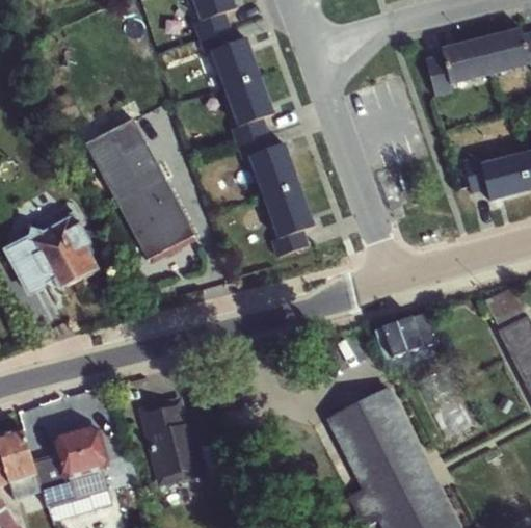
[(181,0),(196,37),(231,26),(226,11),(237,7),(234,0),(181,0)]
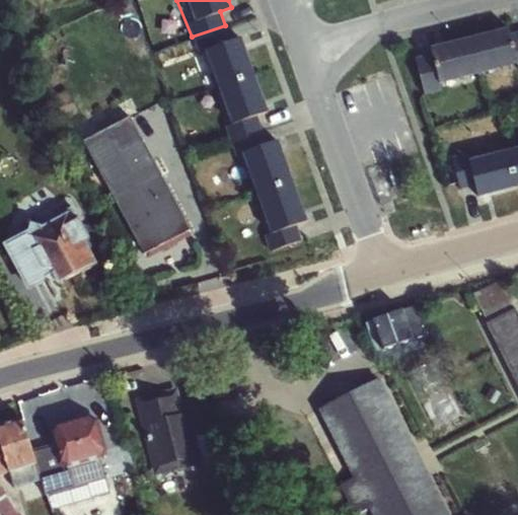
[(517,68),(517,28),(510,30),(509,24),(468,34),(475,73),(516,63),(517,69),(517,68)]
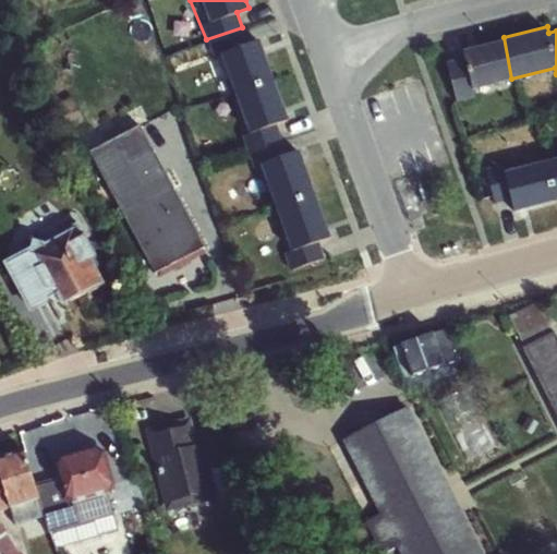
[(242,27),(206,39),(213,57),(210,59),(217,80),(228,75),(235,95),(275,81),(258,36),(246,40),(242,27)]
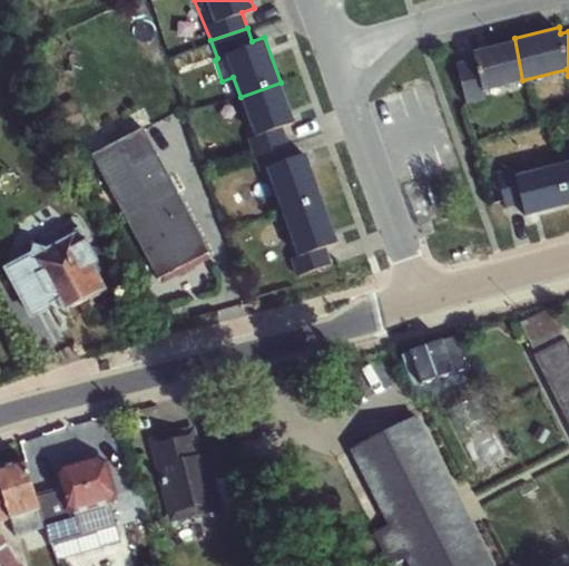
[(522,80),(514,38),(472,49),(473,56),(454,60),(464,103),(486,97),(483,90),(522,80)]
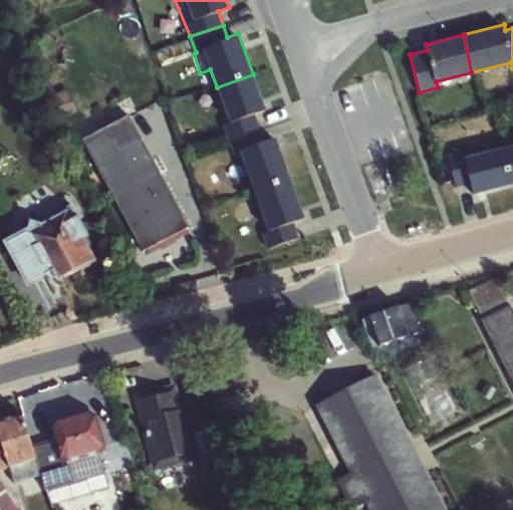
[(227,138),(260,128),(255,112),(265,109),(253,74),(217,87),(228,119),(222,121),(227,138)]
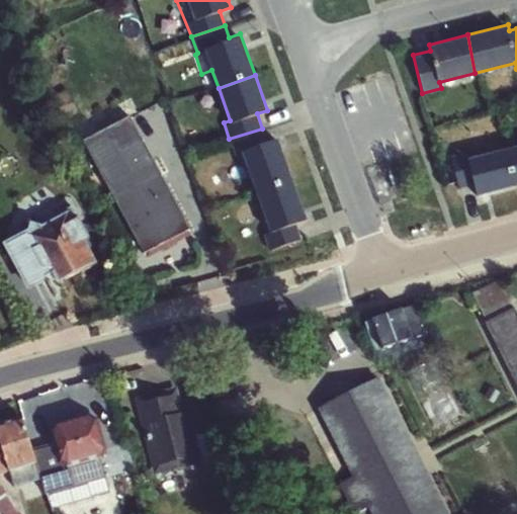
[(127,113),(82,139),(142,252),(188,228),(127,113)]
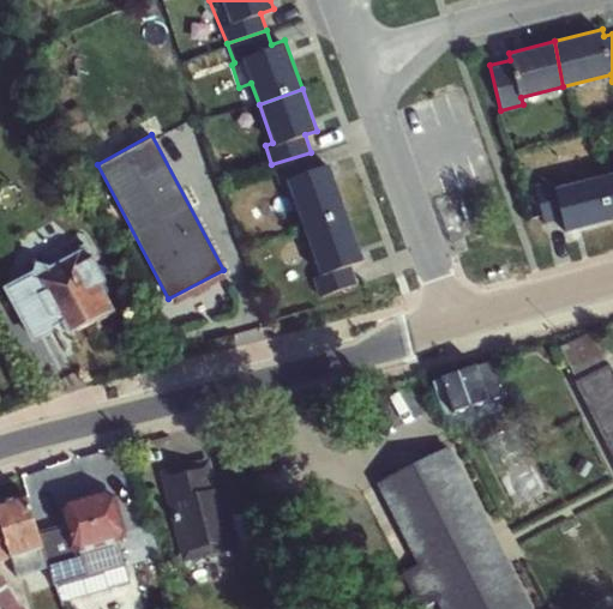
[(304,228),(347,215),(329,163),(317,168),(311,152),(271,164),(278,184),(286,181),(304,228)]
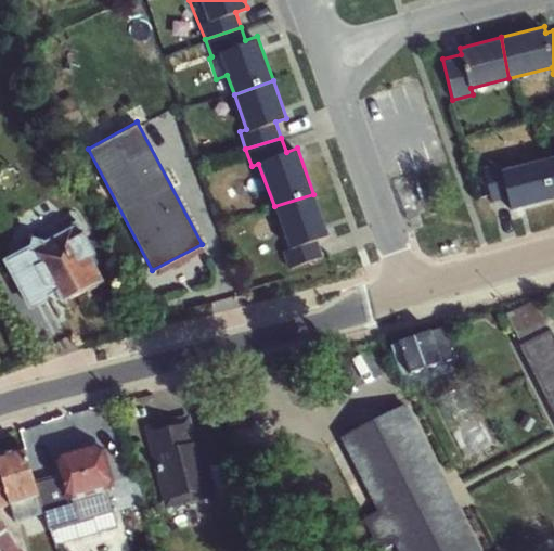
[(553,154),(539,158),(549,199),(553,197),(553,154)]
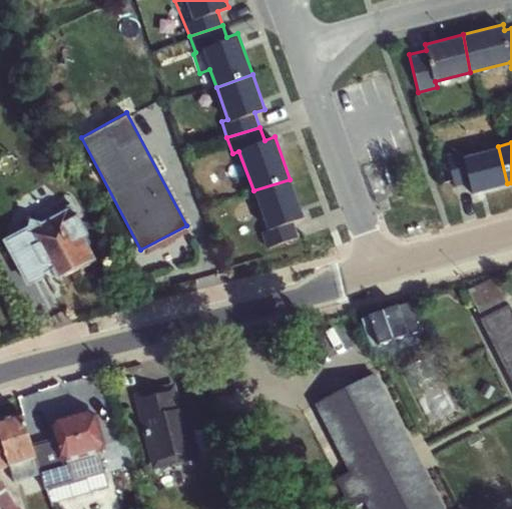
[(507,183),(498,146),(464,155),(462,149),(447,153),(456,186),(469,182),(472,192),(507,183)]
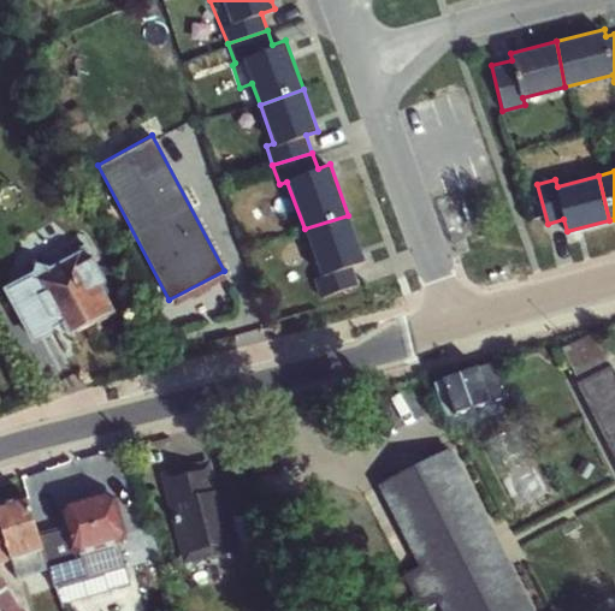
[(348,215),(305,229),(320,273),(313,274),(320,296),(358,282),(352,264),(364,259),(348,215)]
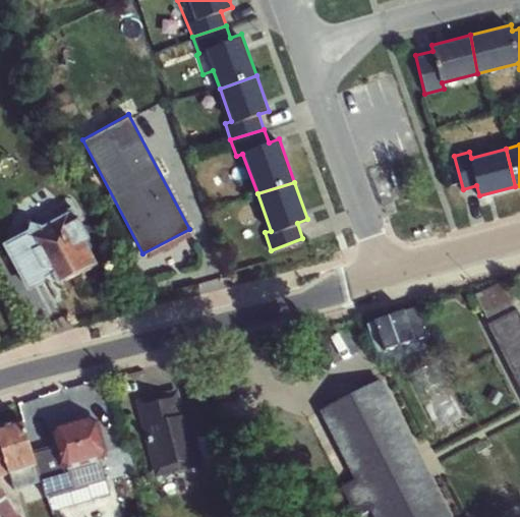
[(25,289),(46,280),(44,277),(51,273),(57,284),(98,264),(87,239),(90,237),(73,205),(57,212),(56,217),(42,224),(30,221),(27,228),(1,242),(25,289)]
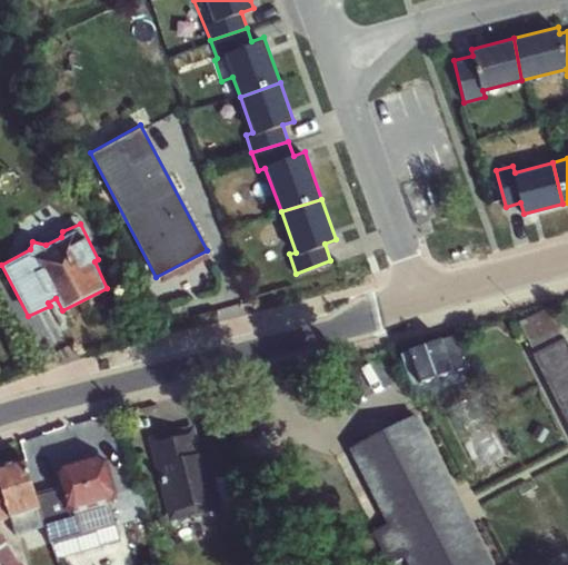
[(548,305),(518,319),(530,346),(561,331),(548,305)]
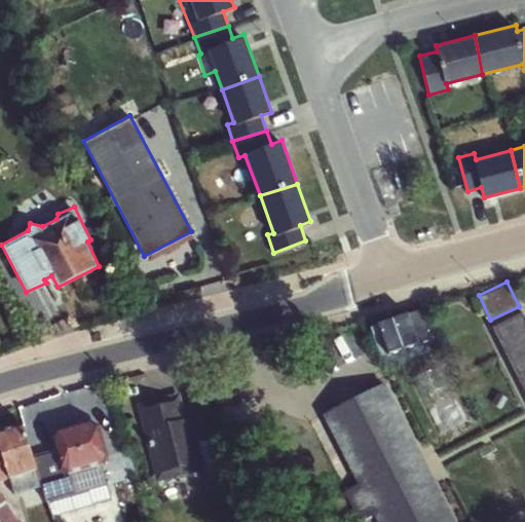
[(524,318),(521,310),(491,325),(524,390),(524,318)]
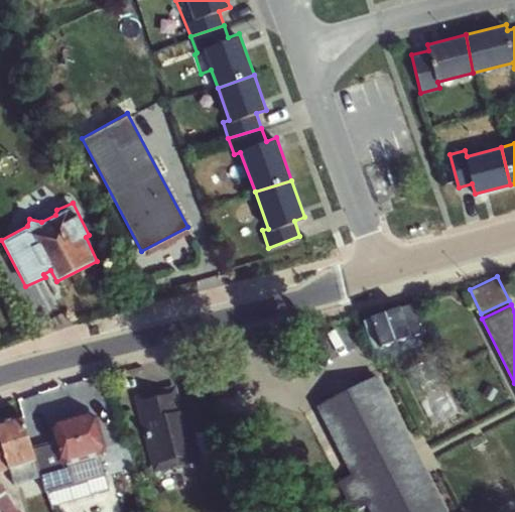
[(447,511),(377,372),(314,403),(350,473),(338,479),(354,509),(366,503),(371,511),(447,511)]
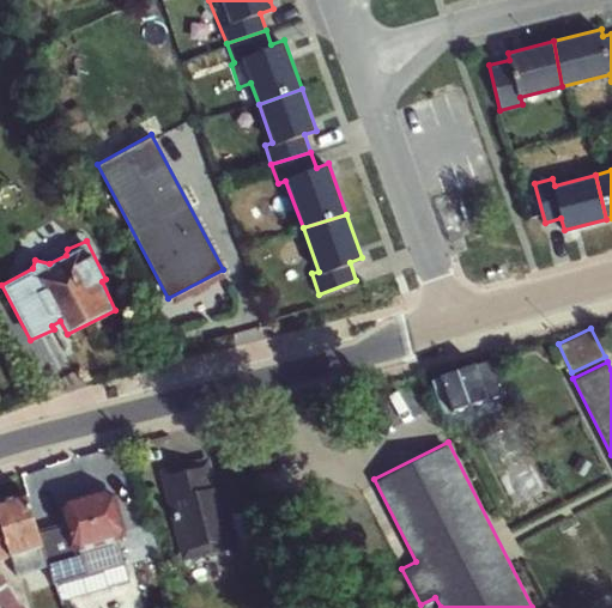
[(208,454),(158,467),(181,559),(240,543),(238,537),(271,529),(265,503),(232,511),(224,481),(216,484),(208,454)]
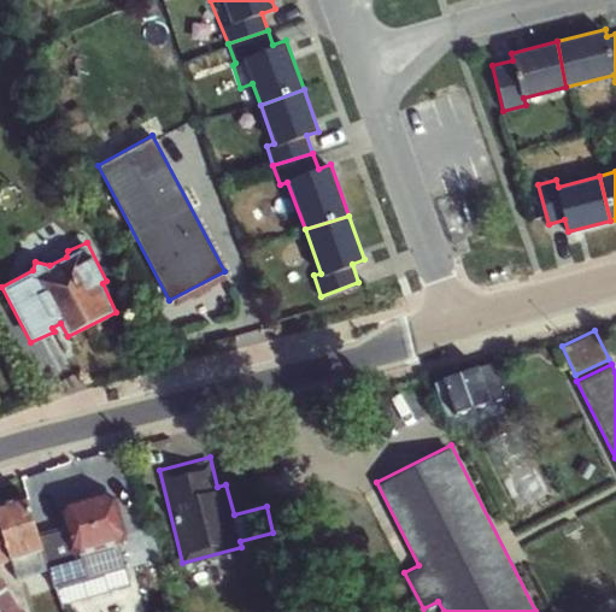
[(40,535),(48,568),(60,602),(129,583),(122,545),(128,533),(118,496),(105,487),(65,499),(57,512),(62,528),(40,535)]
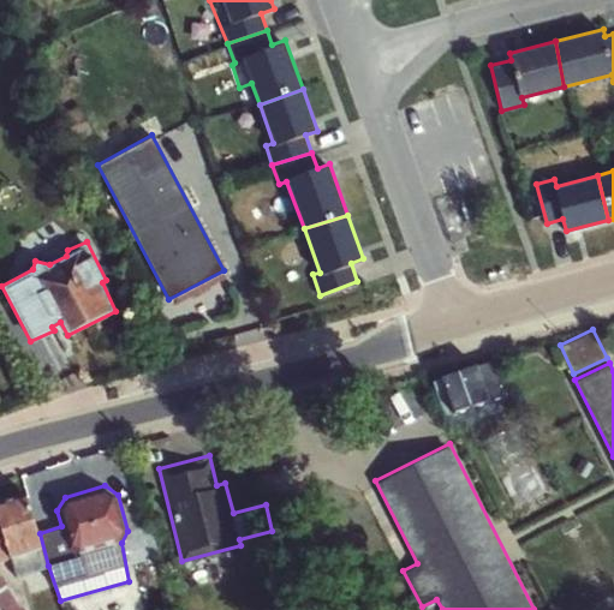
[(48,566),(40,533),(25,492),(0,500),(0,560),(10,557),(16,578),(48,566)]
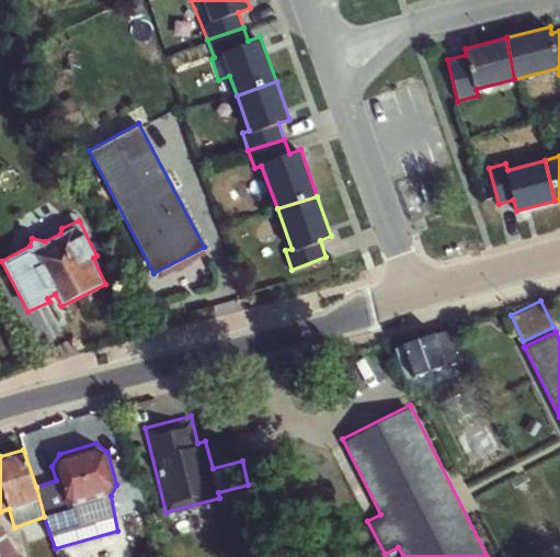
[(0,556),(21,556),(0,521),(0,556)]
